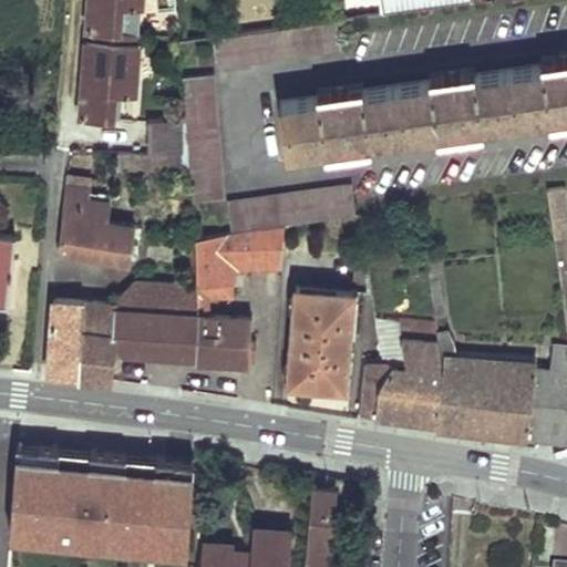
[(89,0),(81,115),(111,117),(113,86),(134,89),(140,30),(117,29),(119,0),(89,0)]
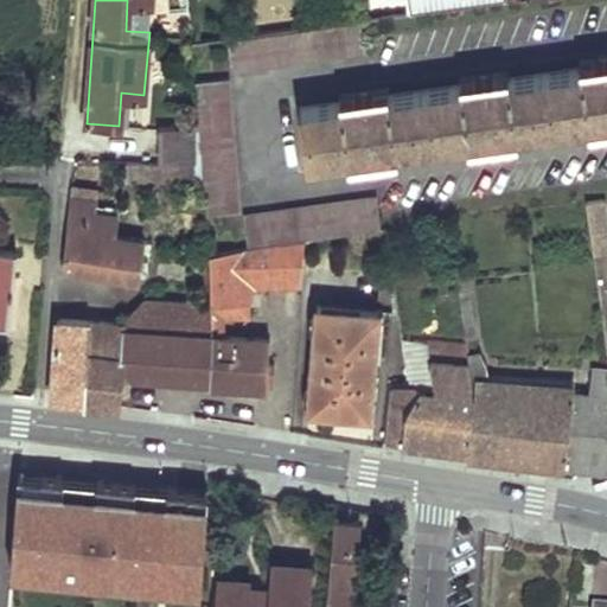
[(408,0),(410,12),(493,0),(408,0)]
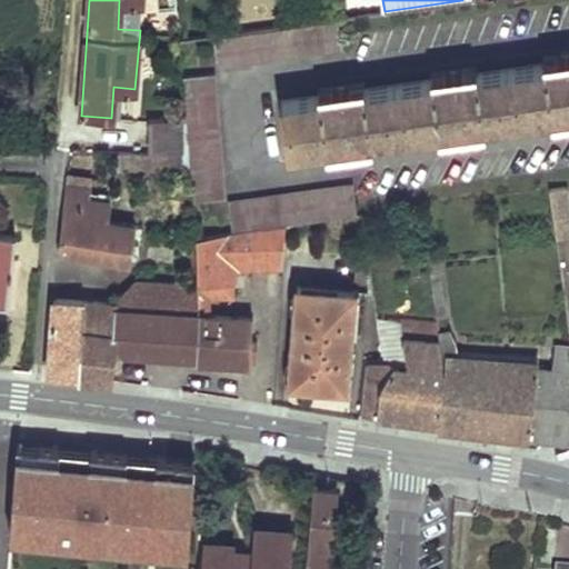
[(218,65),(341,47),(337,19),(213,37),(218,65)]
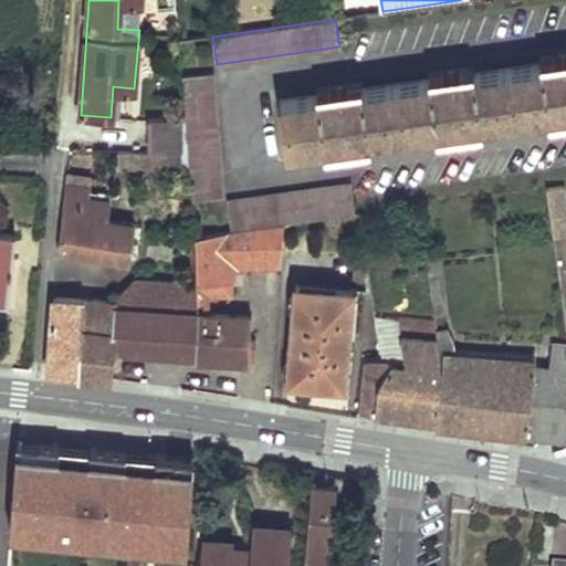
[(316,94),(279,98),(285,150),(565,112),(565,52),(540,56),(541,63),(474,72),(473,66),(428,73),(428,79),(362,87),(360,82),(315,88),(316,94)]
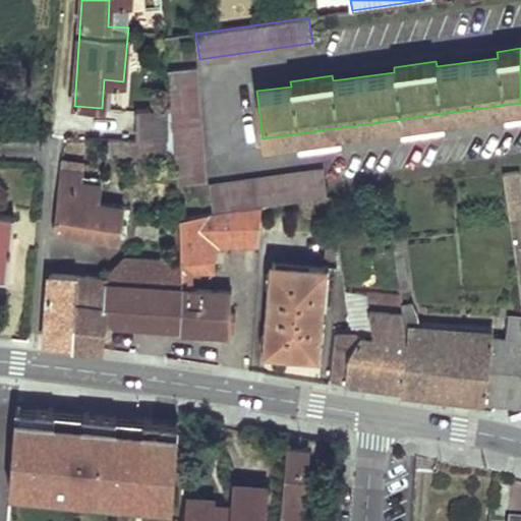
[(195,66),(168,68),(177,182),(205,180),(195,66)]
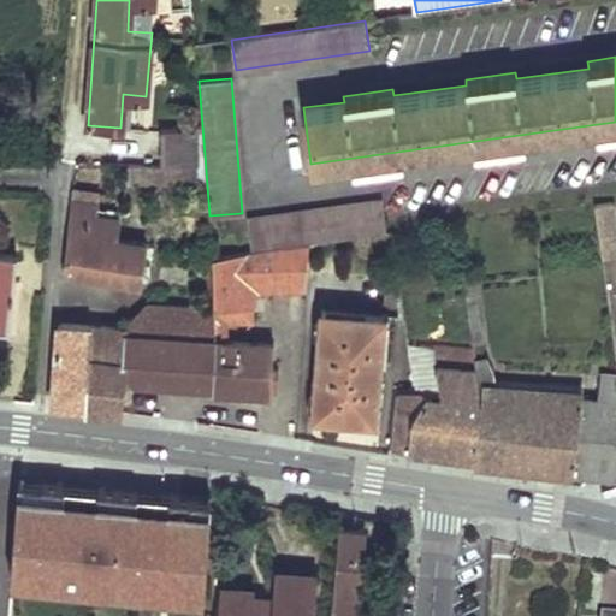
[(164,164),(175,164),(189,164),(197,164),(195,129),(164,130),(164,164)]
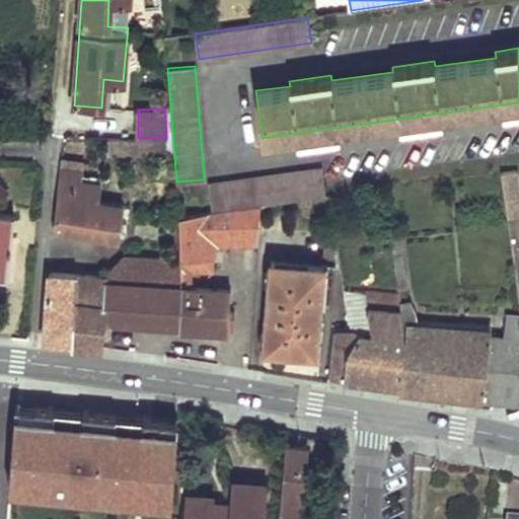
[(106,138),(104,152),(146,151),(147,138),(138,138),(106,138)]
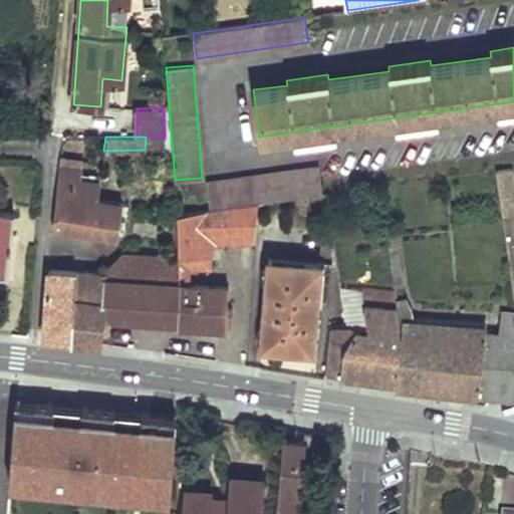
[(146,137),(145,150),(159,150),(159,147),(158,137),(146,137)]
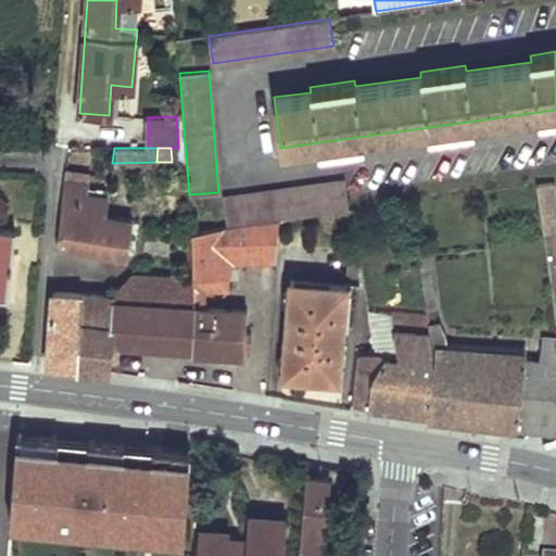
[(90,172),(67,168),(65,182),(88,186),(90,172)]
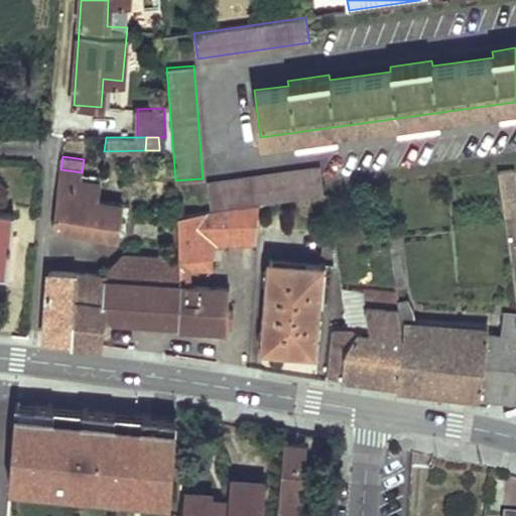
[(211,208),(259,201),(323,192),(319,166),(208,181),(211,208)]
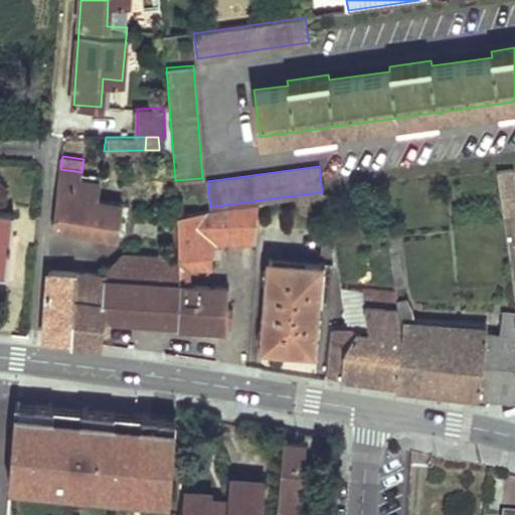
[(514,212),(514,187),(512,167),(497,169),(503,213),(514,212)]
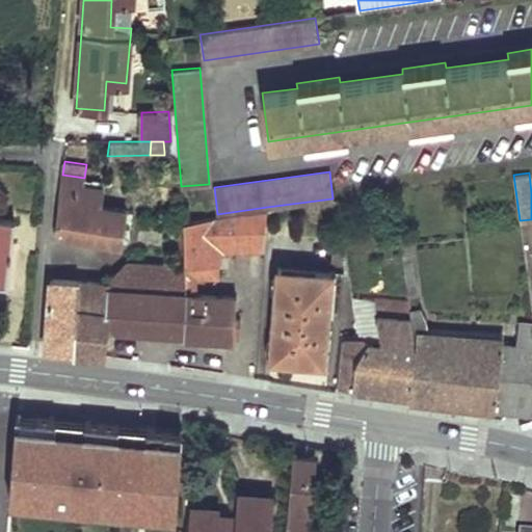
[(92,187),(83,185),(84,178),(62,175),(56,233),(122,244),(127,210),(100,206),(103,187),(100,187),(101,181),(94,180),(92,187)]
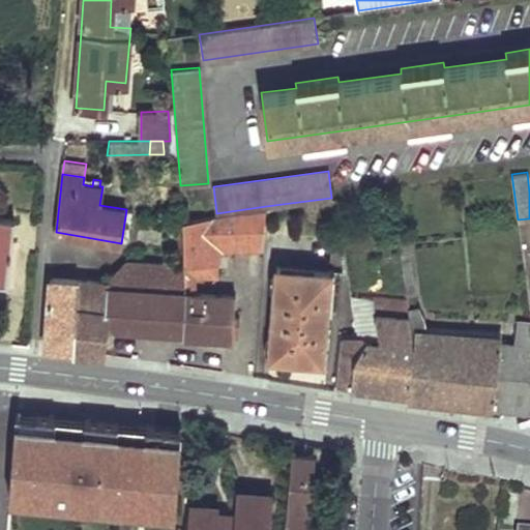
[(85,177),(84,177),(83,184),(92,186),(93,179),(85,177)]
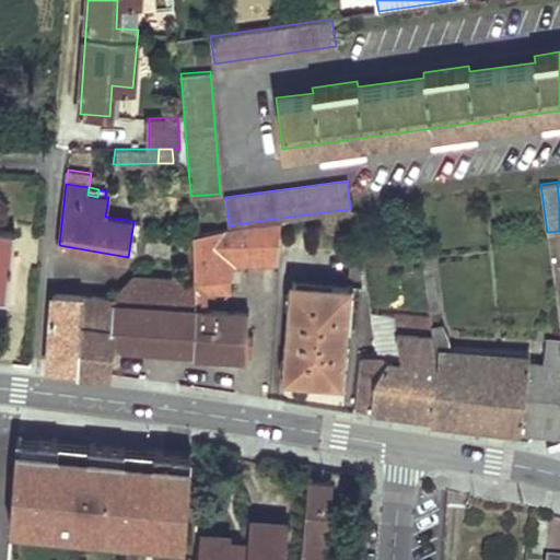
[(229,225),(194,233),(195,278),(230,276),(230,266),(235,257),(278,254),(281,218),(229,225)]
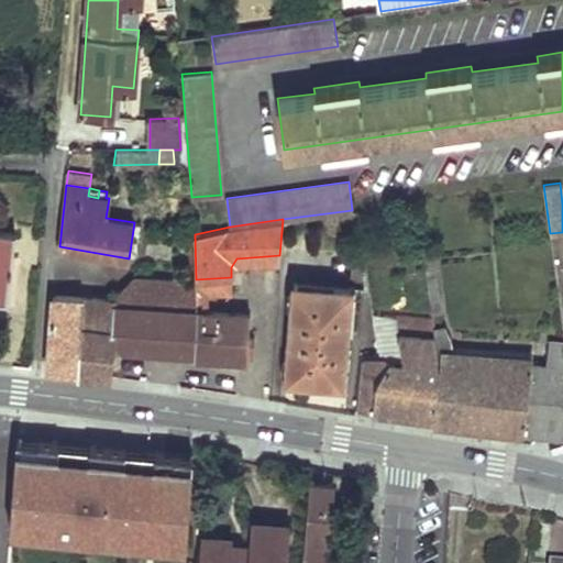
[(0,284),(10,286),(15,232),(0,230),(0,284)]
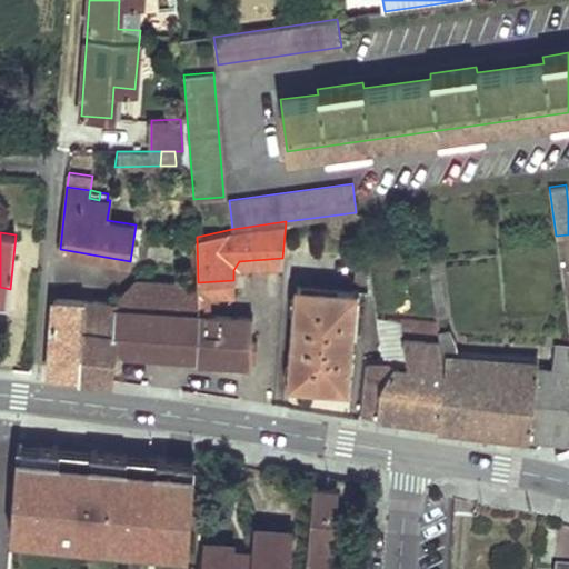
[(437,257),(428,258),(436,316),(446,313),(437,257)]
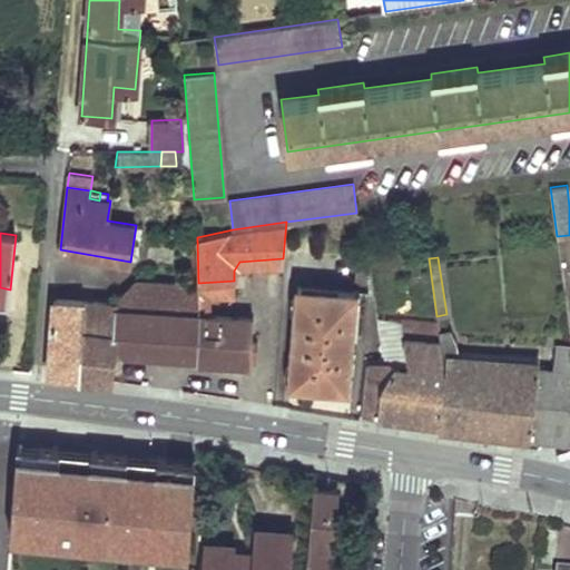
[(198,314),(198,313),(198,284),(133,279),(117,295),(117,308),(198,314)]
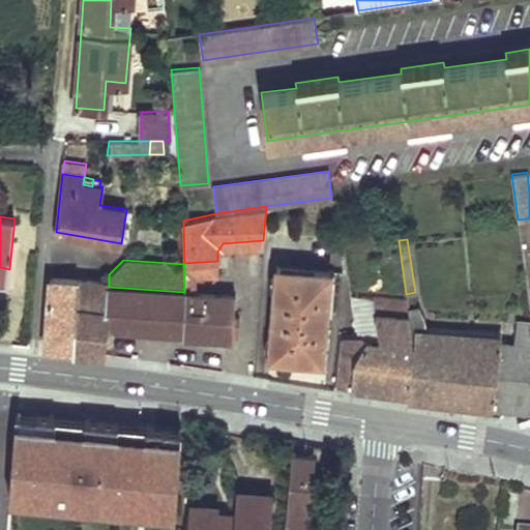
[(217,271),(217,261),(184,263),(184,264),(184,291),(195,291),(196,272),(217,271)]
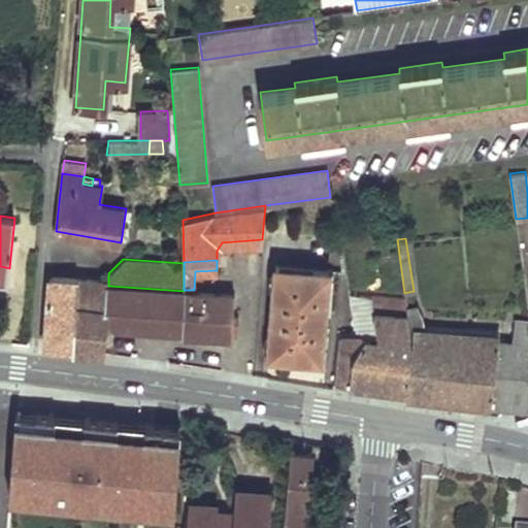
[(0,266),(0,278),(8,279),(9,268),(0,266)]
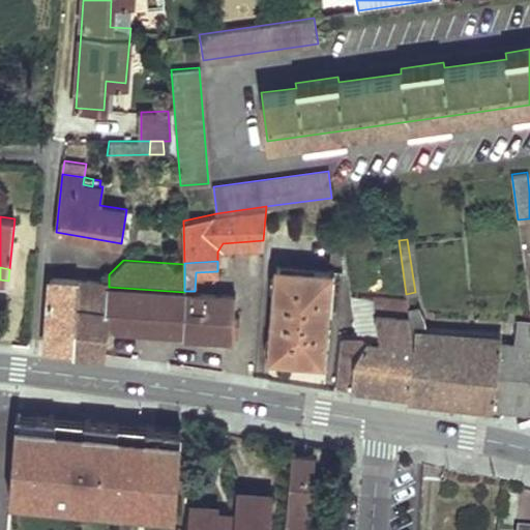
[(276,268),(268,358),(293,360),(322,362),(330,272),(276,268)]
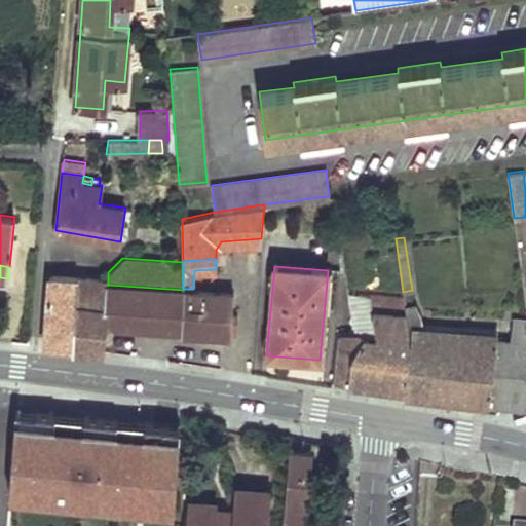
[(44,343),(71,345),(78,277),(50,275),(44,343)]
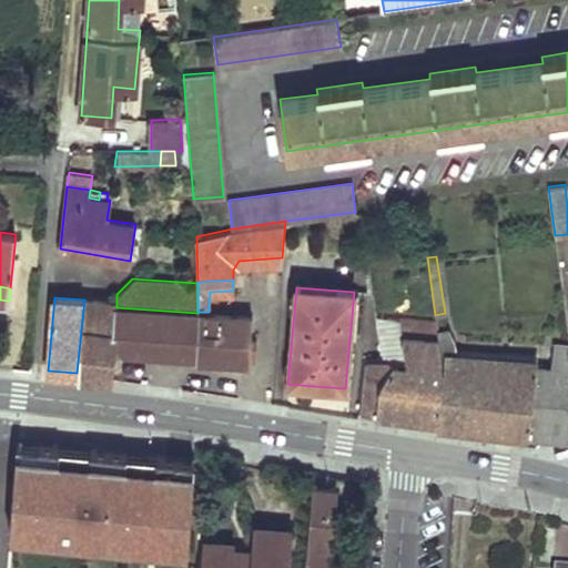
[(79,374),(79,376),(111,381),(115,340),(122,341),(129,350),(179,354),(180,347),(199,350),(198,356),(251,359),(252,352),(255,353),(257,316),(209,312),(198,312),(198,313),(117,307),(113,332),(84,327),(79,374)]
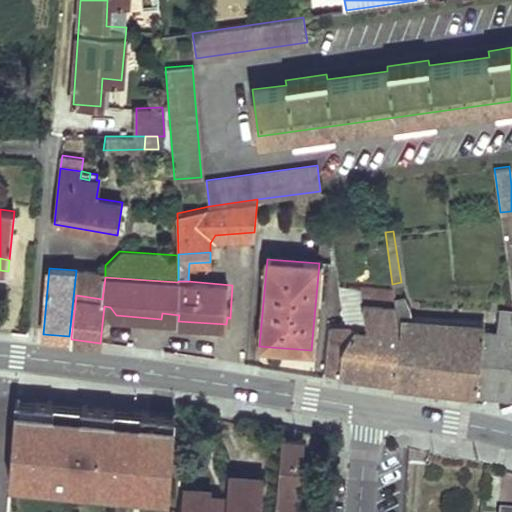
[(399,332),(394,297),(393,290),(361,286),(365,321),(367,321),(366,328),(353,325),(353,323),(352,322),(351,322),(345,324),(330,325),(324,372),(339,373),(394,377),(399,332)]
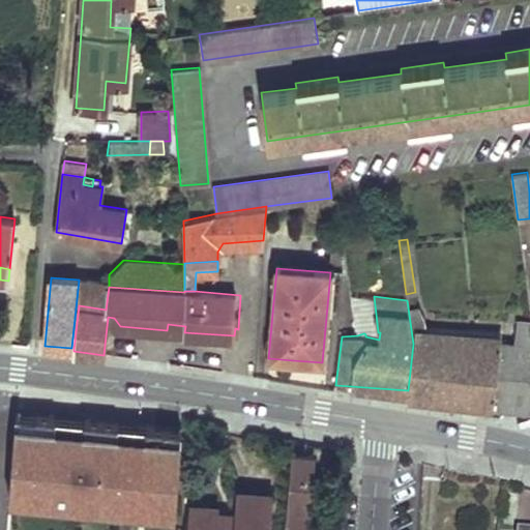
[(503,407),(529,410),(529,321),(521,320),(520,344),(497,343),(463,340),(464,331),(424,328),(422,317),(418,306),(408,307),(413,344),(408,390),(408,394),(503,407)]
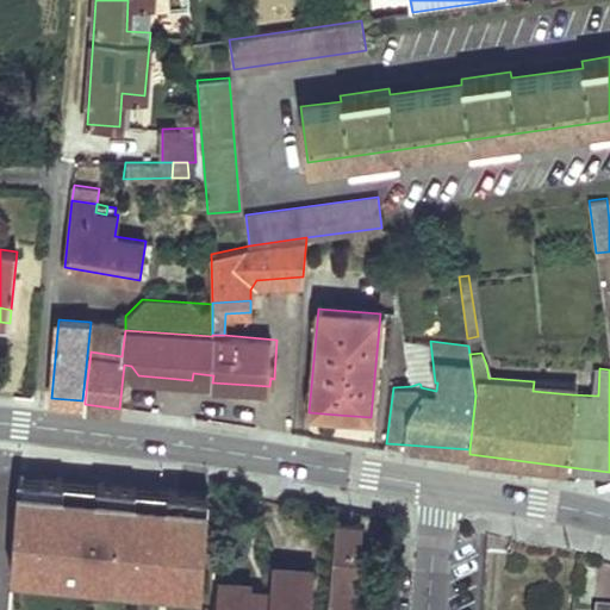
[(533,391),(572,394),(573,385),(534,381),(533,391)]
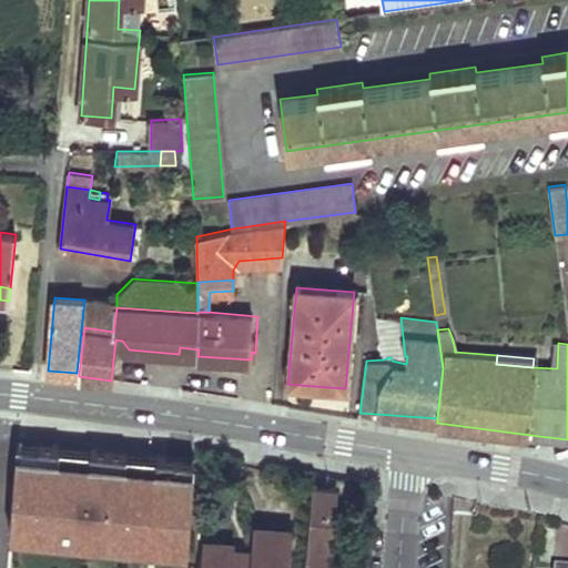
[(130,515),(134,436),(97,429),(94,446),(74,445),(73,448),(51,448),(50,458),(33,458),(32,486),(30,486),(29,506),(68,508),(68,510),(130,515)]
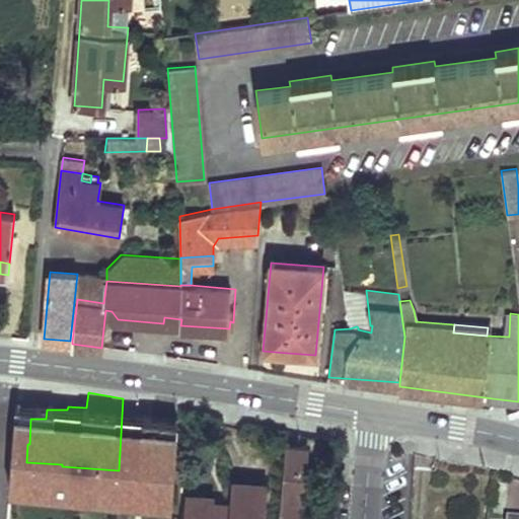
[(286,445),(280,518),(299,518),(305,447),(286,445)]
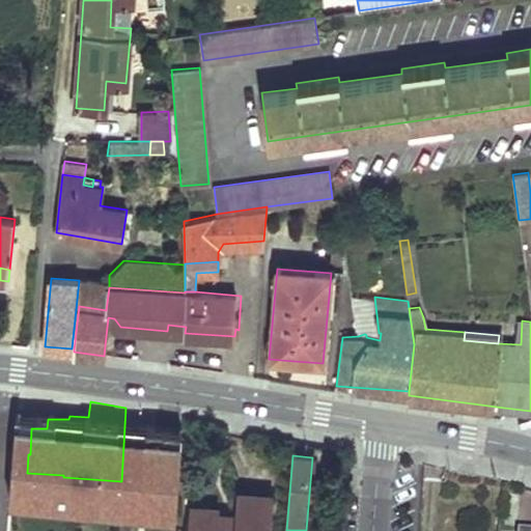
[(269,530),(272,496),(240,493),(238,510),(238,524),(217,522),(218,509),(193,506),(191,530),(269,530)]
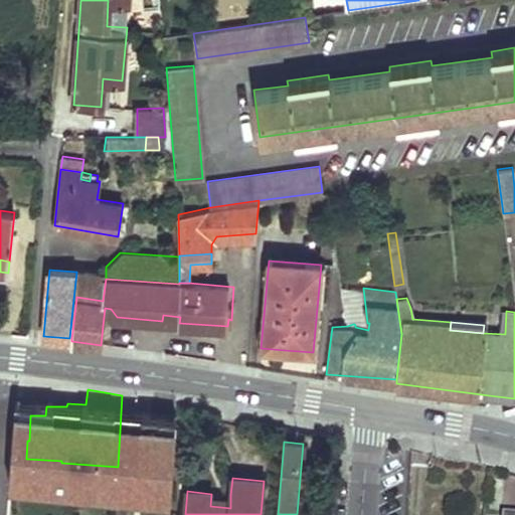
[(230,508),(230,495),(211,494),(210,506),(230,508)]
